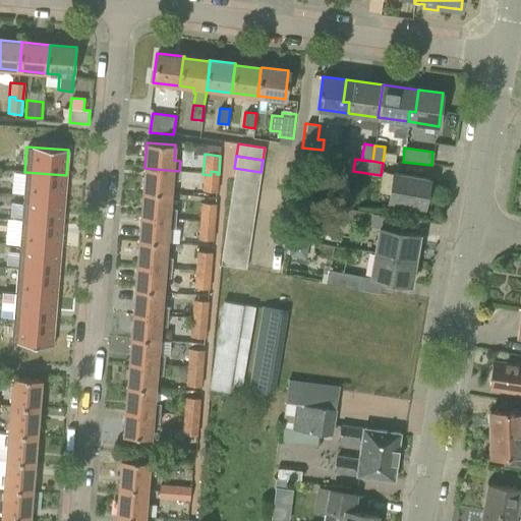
[(142,192),(171,194),(172,180),(178,181),(179,171),(145,168),(142,192)]
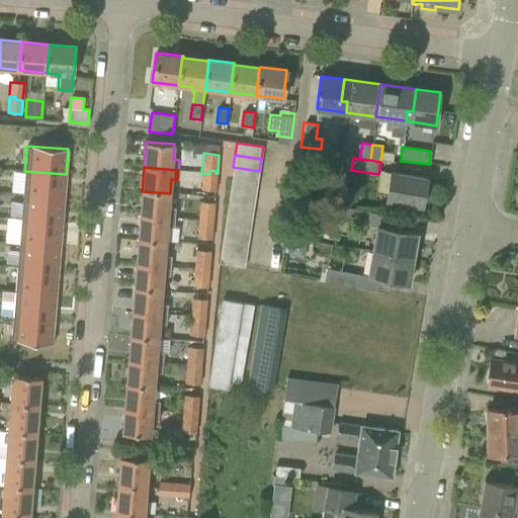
[(231,179),(257,183),(259,171),(233,167),(231,179)]
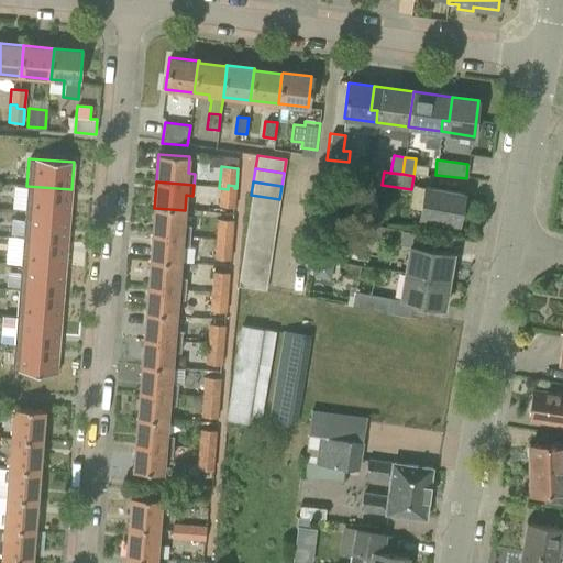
[(218,206),(235,207),(236,188),(234,188),(235,186),(228,185),(228,189),(219,188),(218,206)]
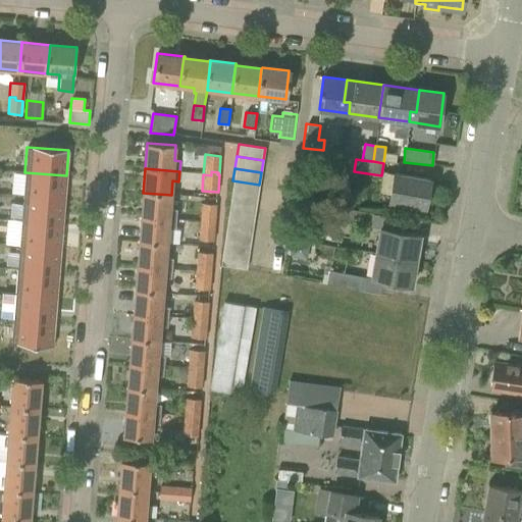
[(24,172),(23,197),(64,200),(66,175),(24,172)]
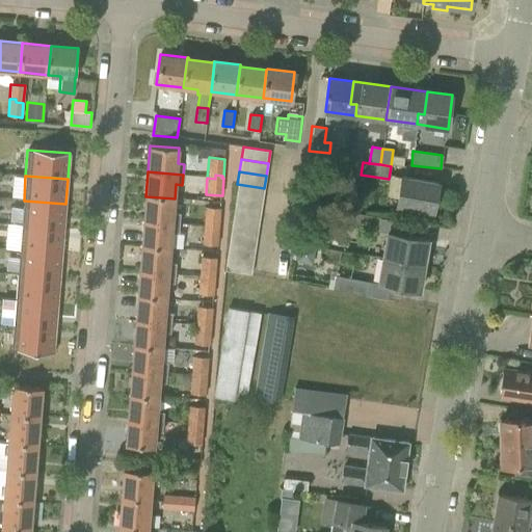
[(433,211),(439,183),(401,177),(396,205),(433,211)]
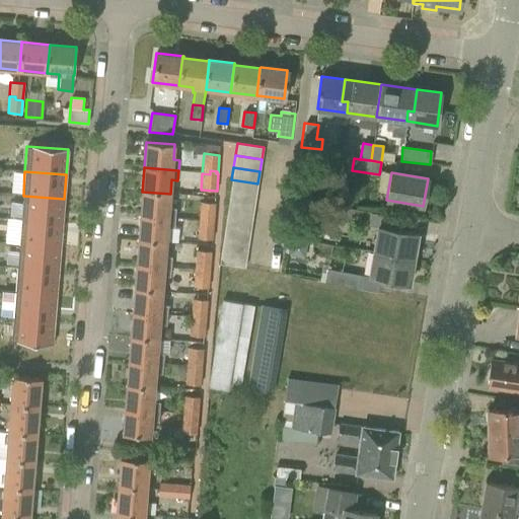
[(230,192),(255,196),(257,183),(231,179),(230,192)]
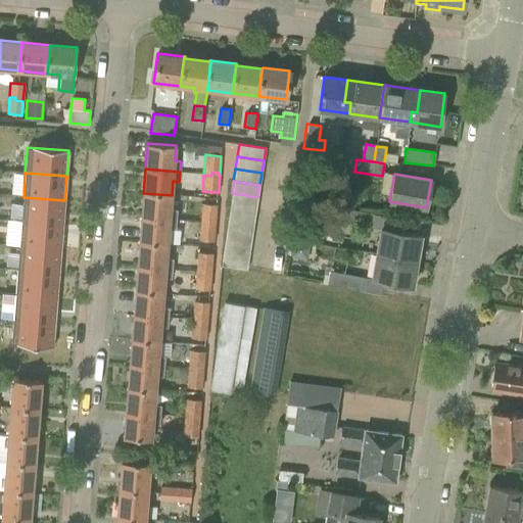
[(177,210),(171,209),(172,195),(143,193),(141,218),(176,220),(177,210)]
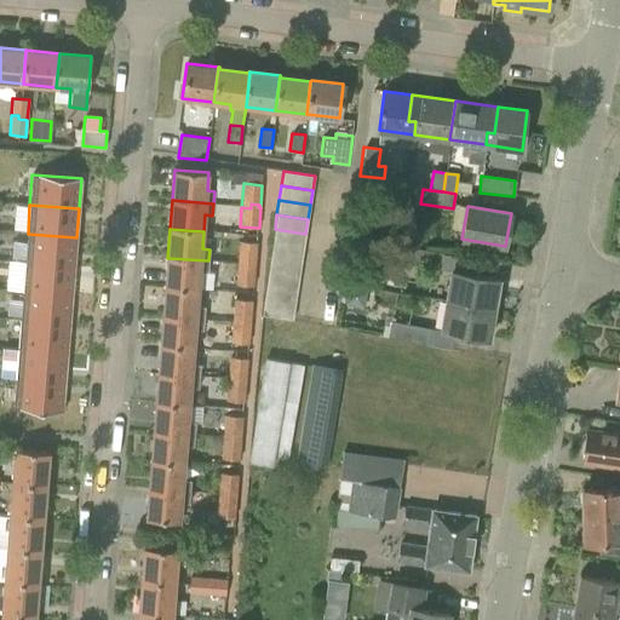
[(273,244),(303,248),(305,234),(275,229),(273,244)]
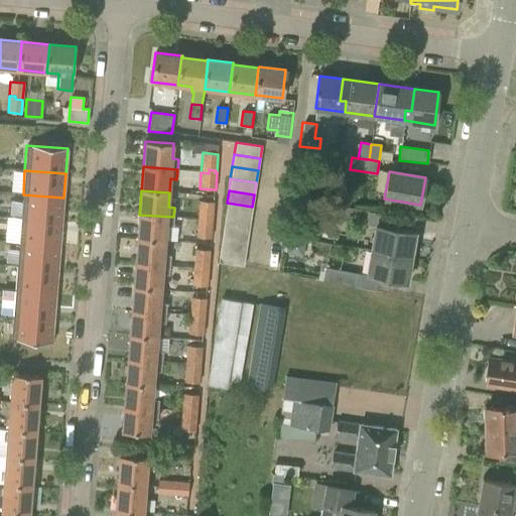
[(63,198),(23,195),(21,219),(61,222),(63,198)]
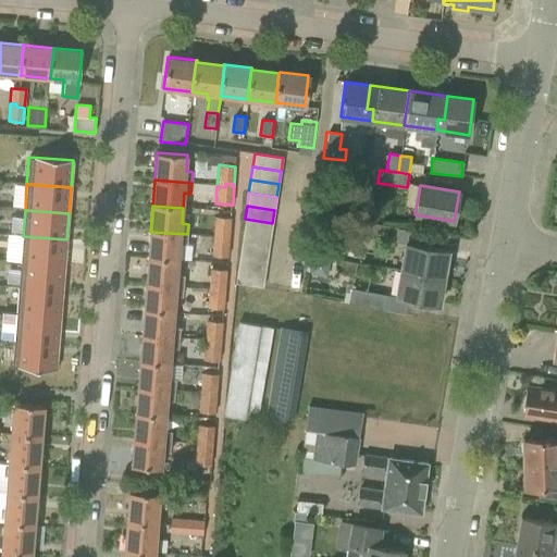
[(232,218),(215,217),(213,238),(221,239),(221,235),(229,236),(229,238),(230,238),(232,218)]
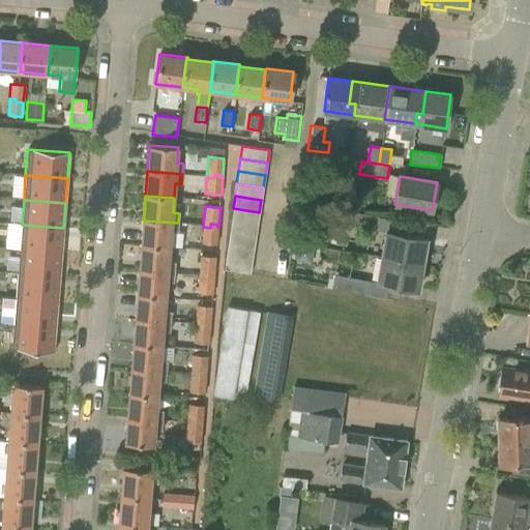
[(377,231),(379,216),(322,206),(320,221),(377,231)]
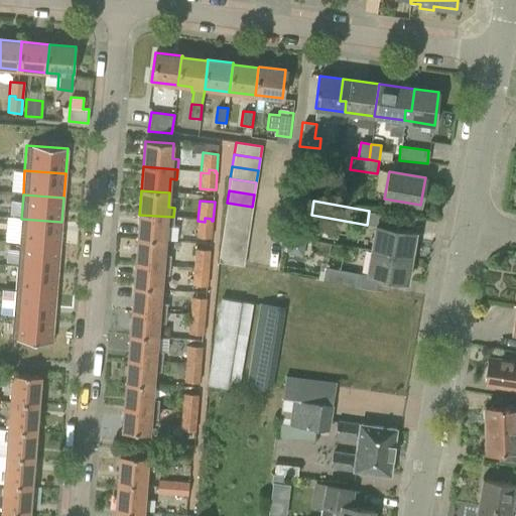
[(225,215),(251,219),(252,207),(227,203),(225,215)]
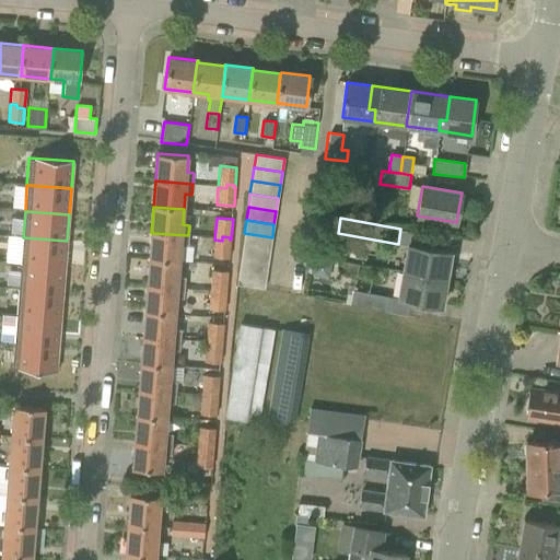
[(149,258),(179,261),(181,246),(188,246),(188,235),(151,233),(149,258)]
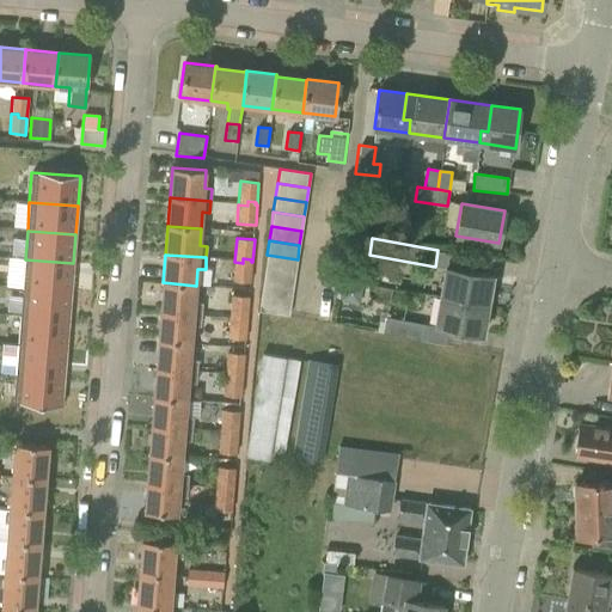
[(264,268),(295,273),(298,259),(267,255),(264,268)]
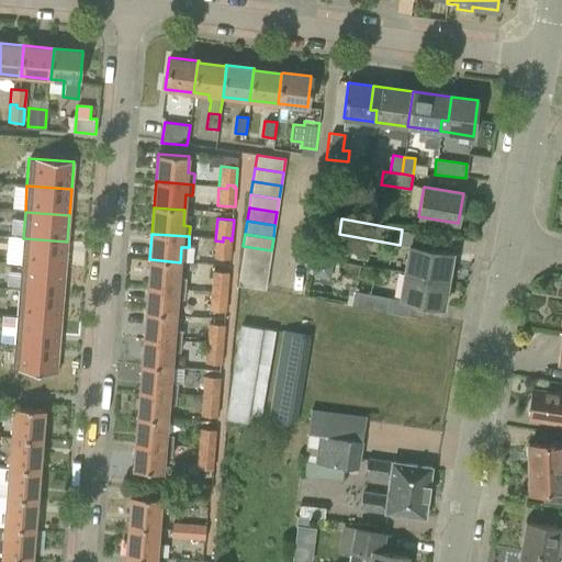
[(214,258),(231,259),(232,240),(231,240),(231,238),(223,237),(223,242),(215,240),(214,258)]
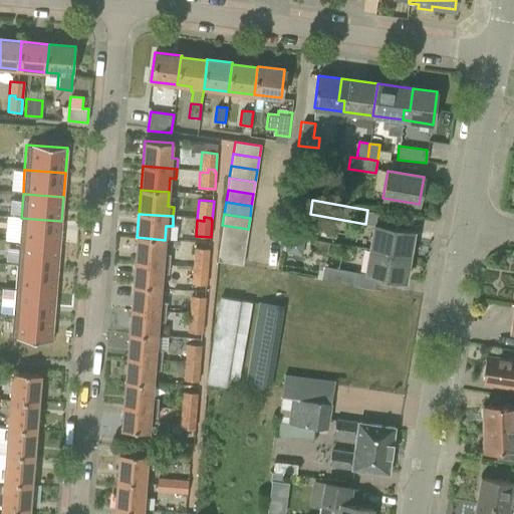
[(61,221),(21,218),(19,242),(59,245),(61,221)]
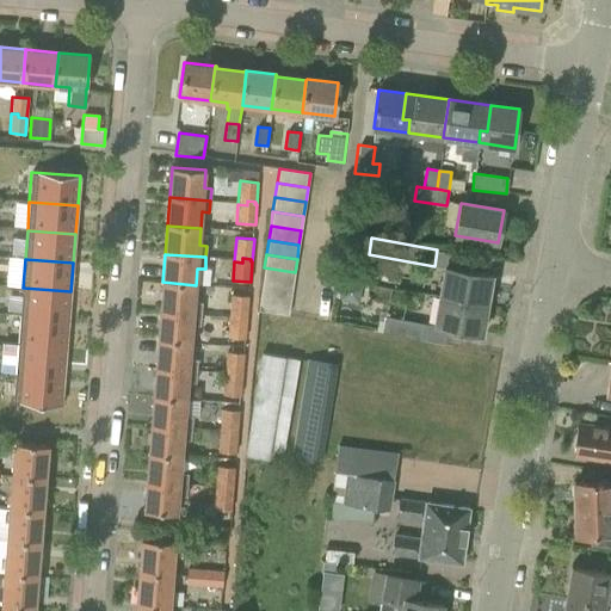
[(261,282),(292,287),(295,272),(264,267),(261,282)]
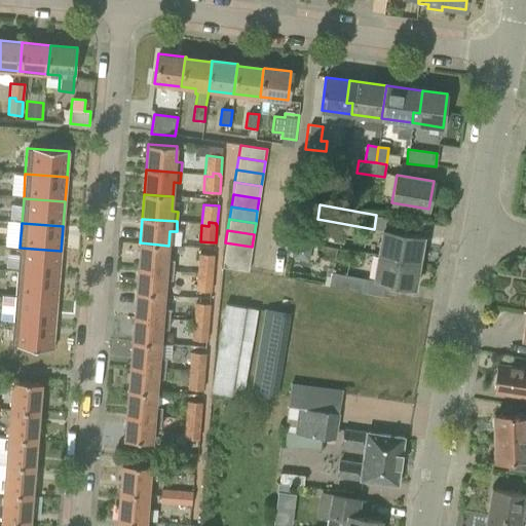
[(382,231),(378,256),(418,263),(422,238),(382,231)]
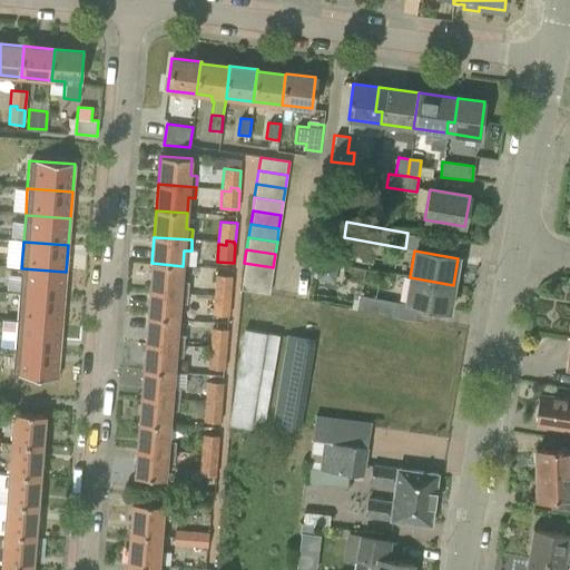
[(188,283),(182,282),(183,266),(151,263),(149,291),(187,293),(188,283)]
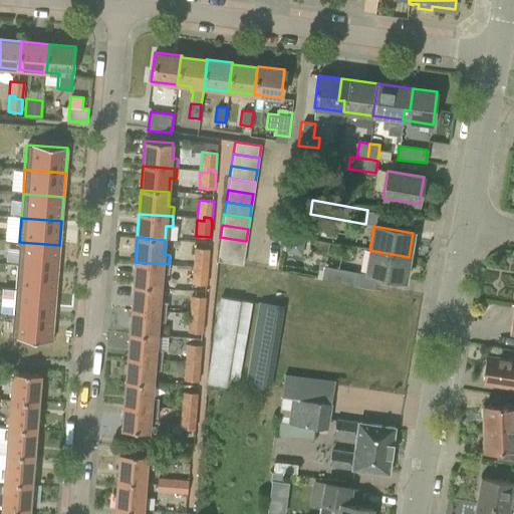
[(219,249),(244,253),(246,241),(220,237),(219,249)]
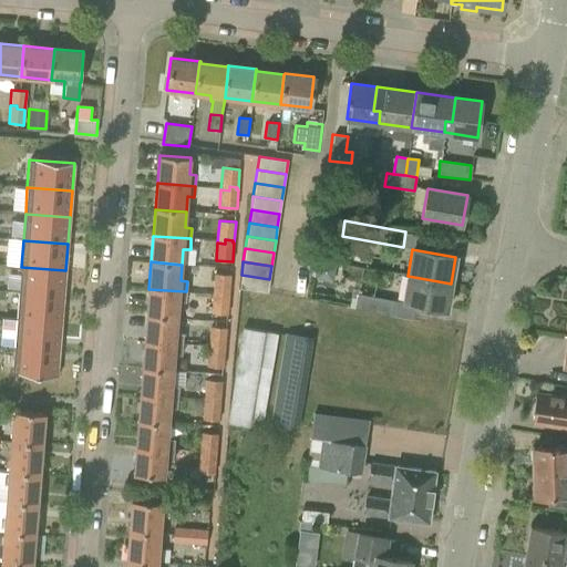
[(65,270),(21,267),(19,292),(63,297),(65,270)]
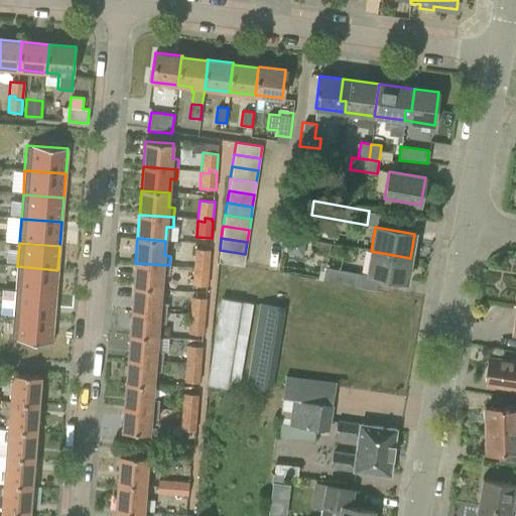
[(210,250),(195,249),(194,269),(201,270),(201,266),(208,267),(208,268),(209,269),(210,250)]
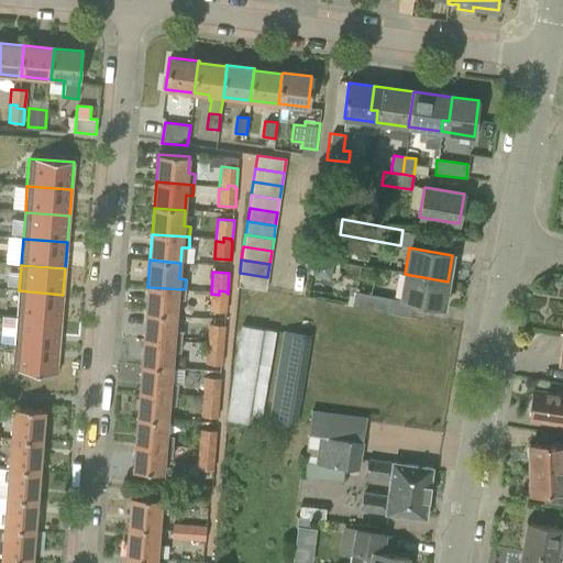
[(265,291),(267,277),(240,273),(238,287),(265,291)]
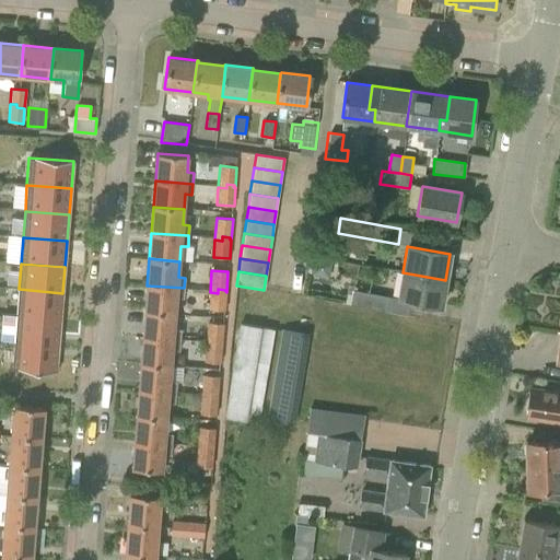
[(441,307),(445,280),(403,272),(398,300),(441,307)]
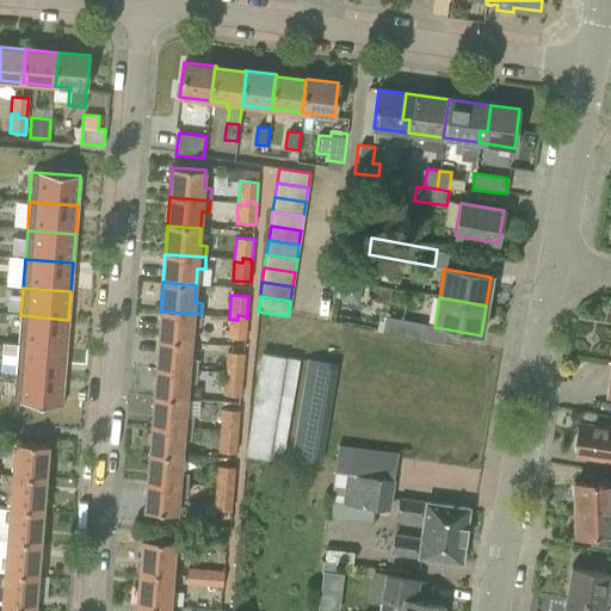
[(158,340),(191,343),(192,326),(201,326),(201,314),(160,312),(158,340)]
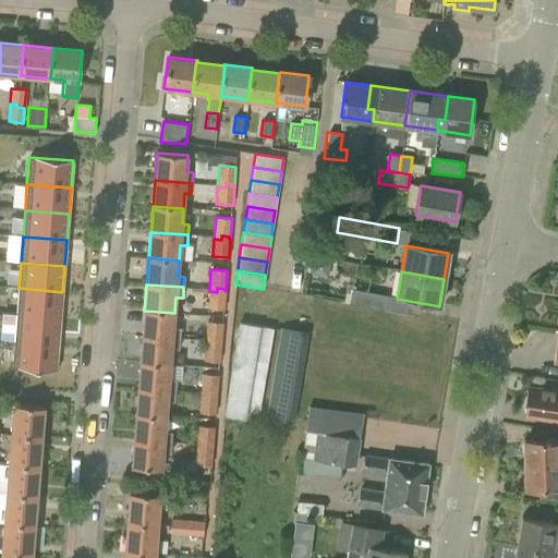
[(62,292),(19,288),(16,314),(60,318),(62,292)]
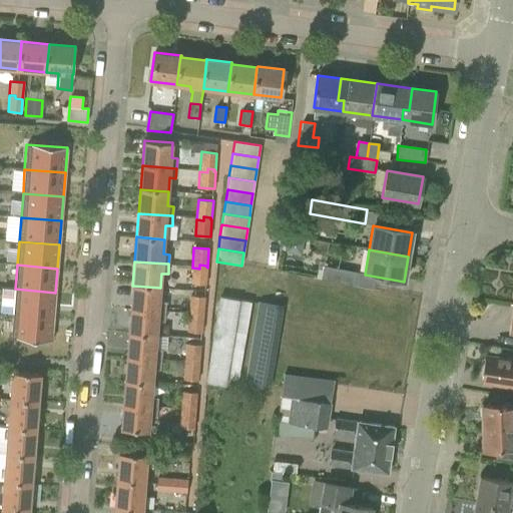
[(191,284),(206,285),(207,268),(206,267),(206,266),(199,265),(199,269),(192,268),(191,284)]
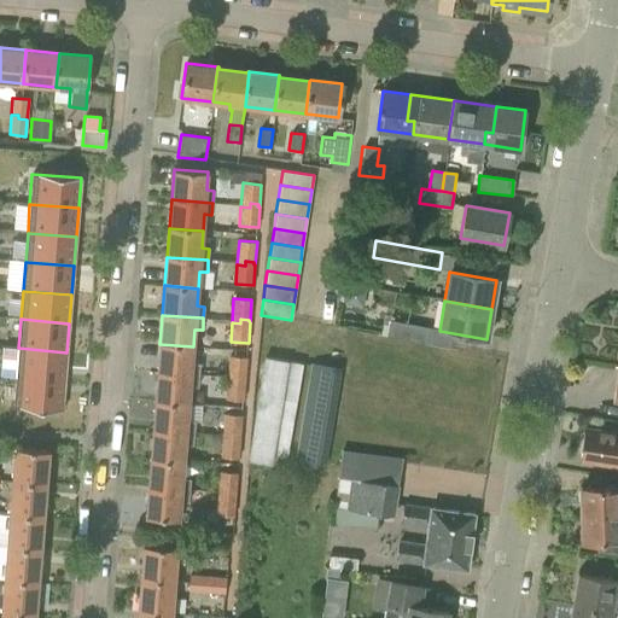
[(389,320),(386,337),(425,344),(427,328),(389,320)]
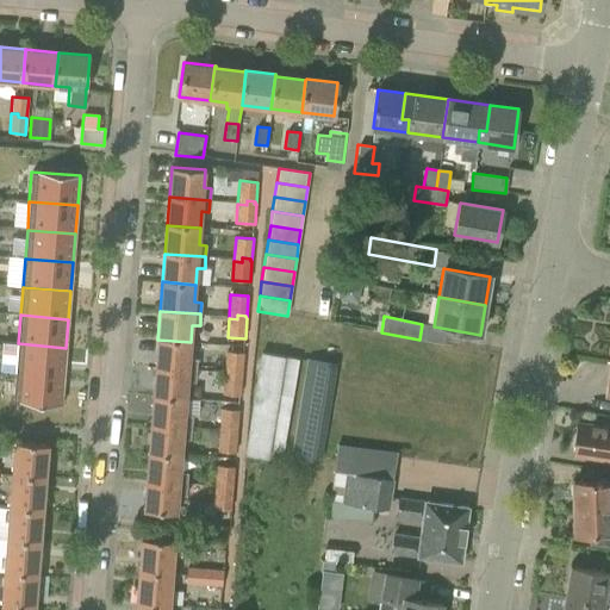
[(197,359),(190,359),(191,342),(157,340),(155,368),(197,372),(197,359)]
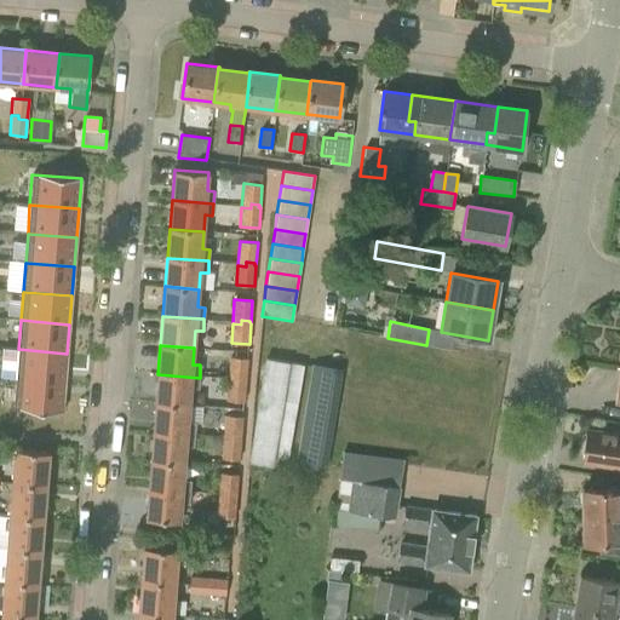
[(67,354),(18,349),(16,378),(64,383),(67,354)]
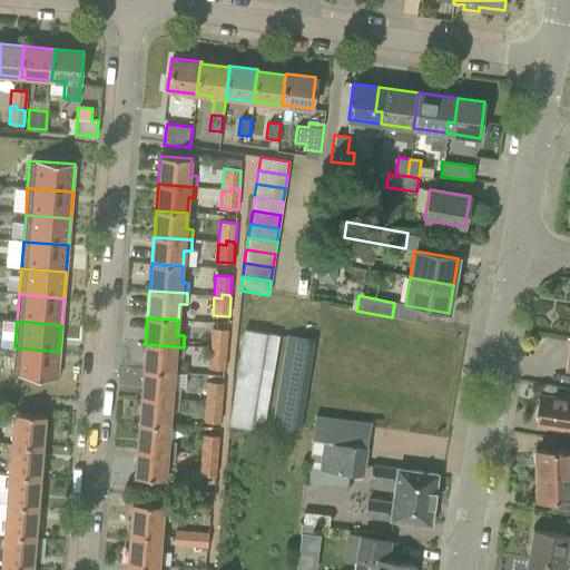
[(228,330),(210,328),(208,351),(217,352),(217,347),(225,349),(225,350),(226,350),(228,330)]
